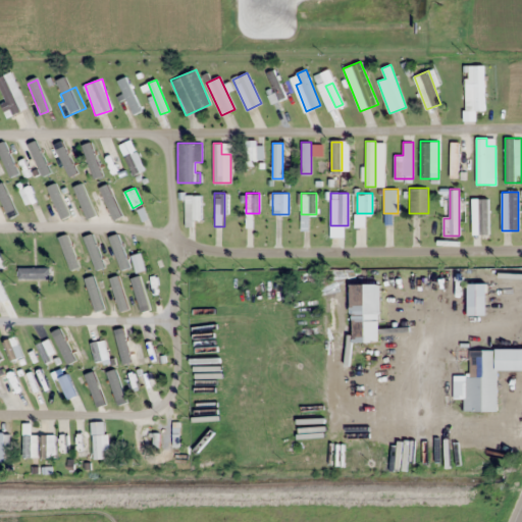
[(200,215),(200,195),(188,195),(188,215),(200,215)]
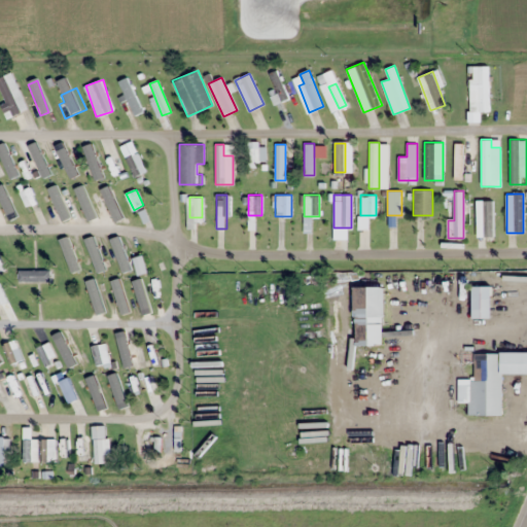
[(50,270),(18,270),(18,282),(50,282),(50,270)]
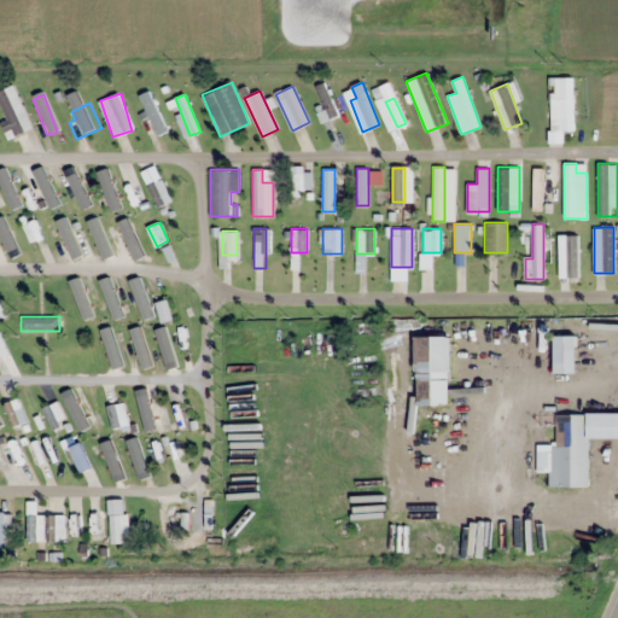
[(415,336),(415,406),(450,406),(450,336),(415,336)]
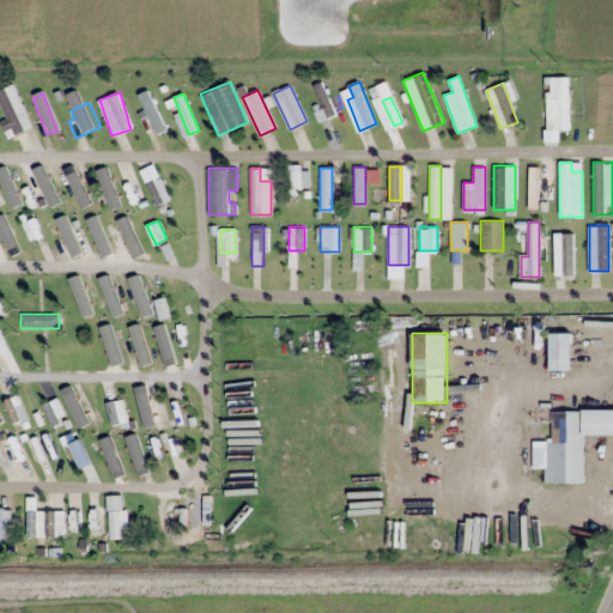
[(25,419),(17,396),(4,401),(12,424),(25,419)]
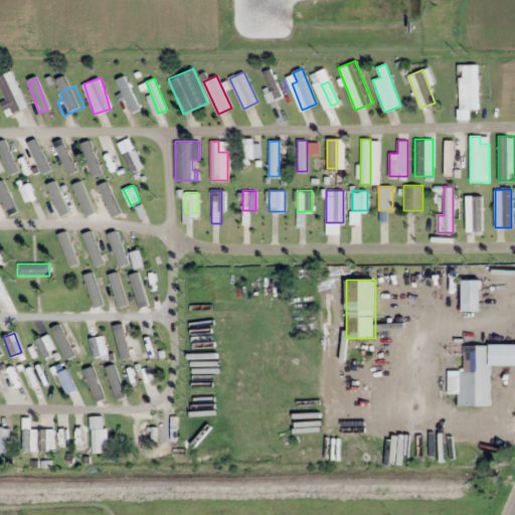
[(37,339),(42,358),(52,355),(47,336),(37,339)]
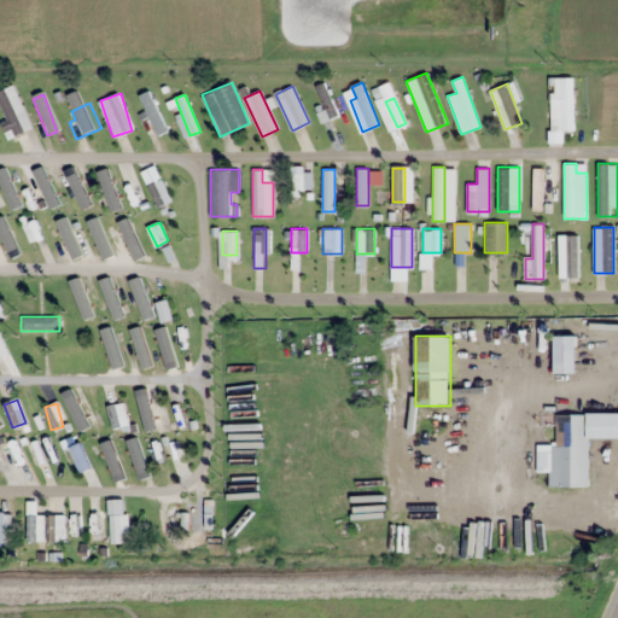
[(127,430),(127,404),(112,404),(112,430),(127,430)]
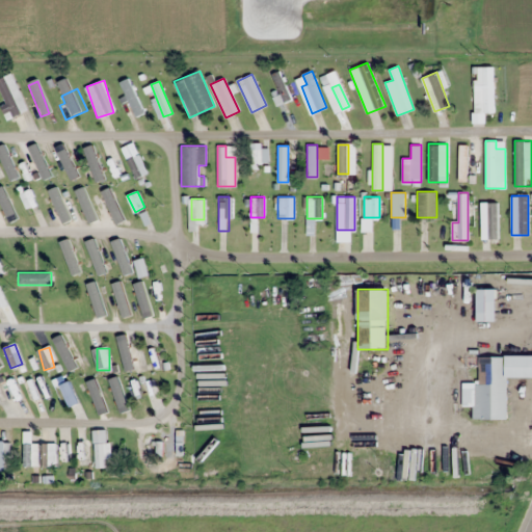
[(506,356),(475,356),(475,419),(506,419),(506,356)]
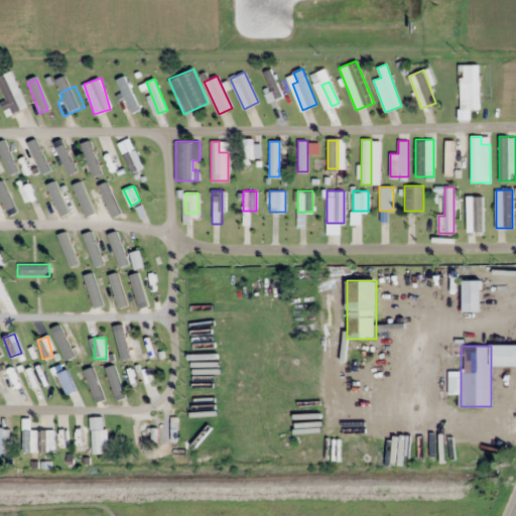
[(1,375),(11,394),(23,388),(13,369),(1,375)]
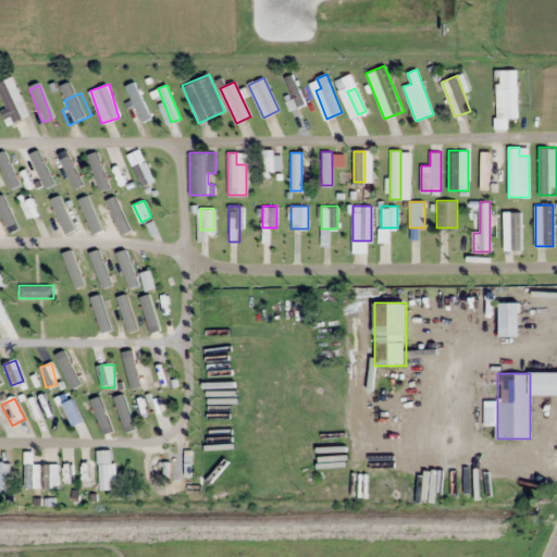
[(62,404),(73,425),(82,421),(71,399),(62,404)]
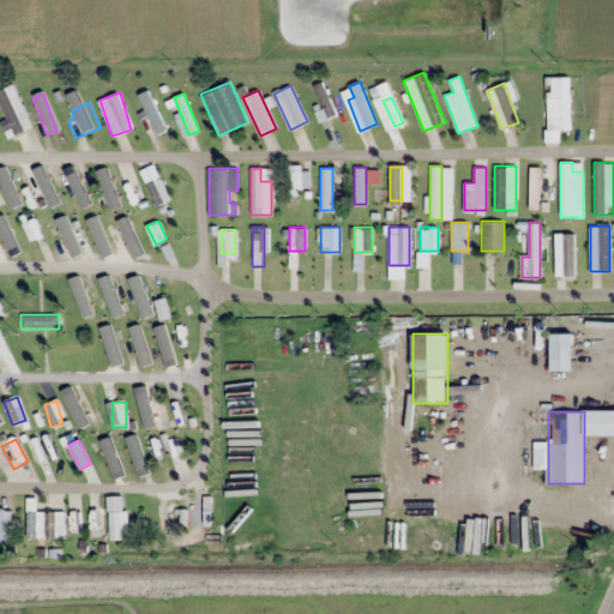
[(126,509),(122,510),(121,497),(108,497),(109,541),(126,540),(126,509)]
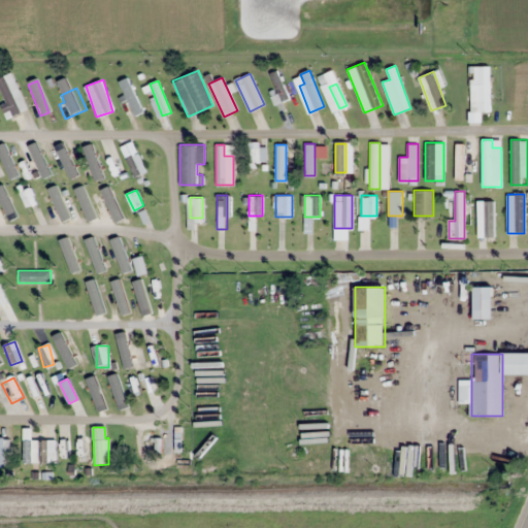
[(0,463),(8,464),(8,438),(0,437),(0,463)]
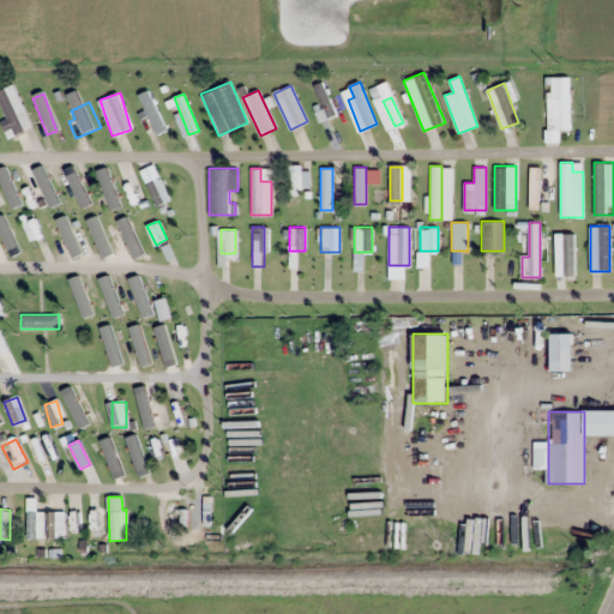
[(28,539),(44,539),(44,511),(28,511),(28,539)]
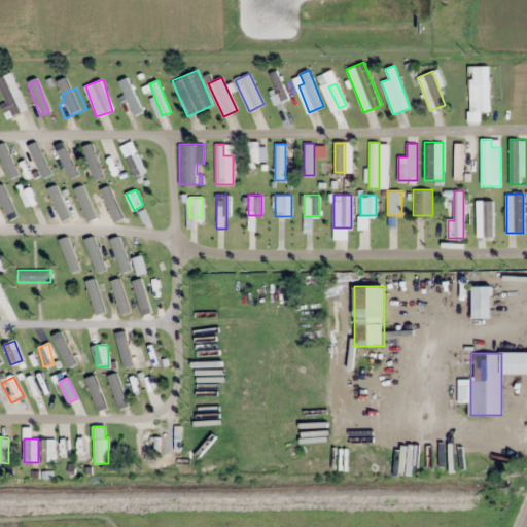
[(41,438),(41,462),(56,461),(56,438),(41,438)]
